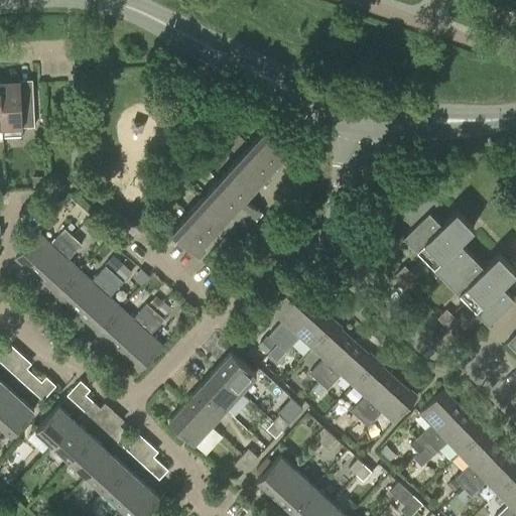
[(19,80),(0,81),(0,93),(2,127),(1,128),(1,135),(22,134),(22,127),(33,126),(32,97),(20,97),(19,80)]
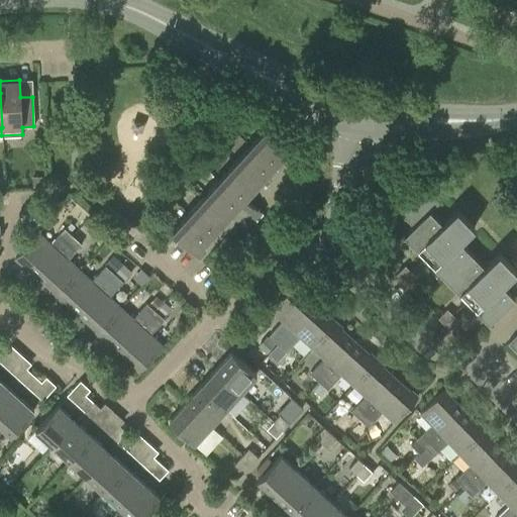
[(280,152),(286,159),(292,152),(266,127),(172,230),(174,233),(199,255),(205,248),(198,242),(202,238),(209,244),(220,231),(214,226),(218,221),(224,227),(235,214),(229,209),(233,204),(239,210),(243,206),(251,213),(250,215),(255,220),(263,213),(256,207),(255,209),(247,201),(251,197),(244,192),(249,187),(255,193),(267,181),(261,175),(265,170),(271,176),(282,164),(276,158),(280,152)]
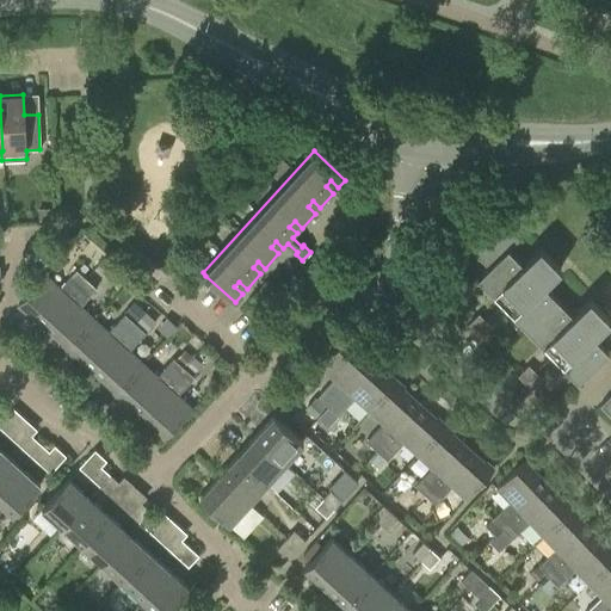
[(500,204),(462,242),(487,267),(476,278),(576,382),(608,352),(593,337),(610,320),(590,298),(572,315),(543,285),(560,269),(539,247),(523,264),(508,250),(519,239),(503,222),(510,214),(500,204)]
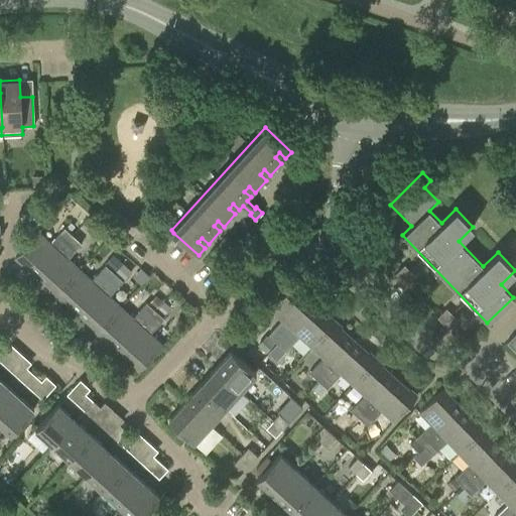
[(44,185),(44,176),(32,176),(32,185),(44,185)]
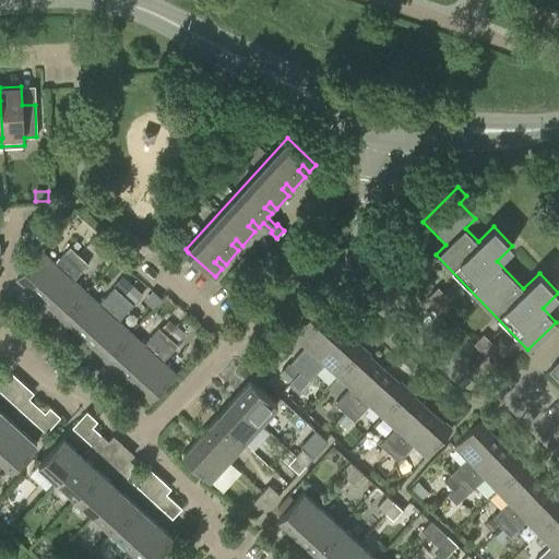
[(16,277),(38,298),(78,254),(69,246),(54,263),(40,251),(16,277)]
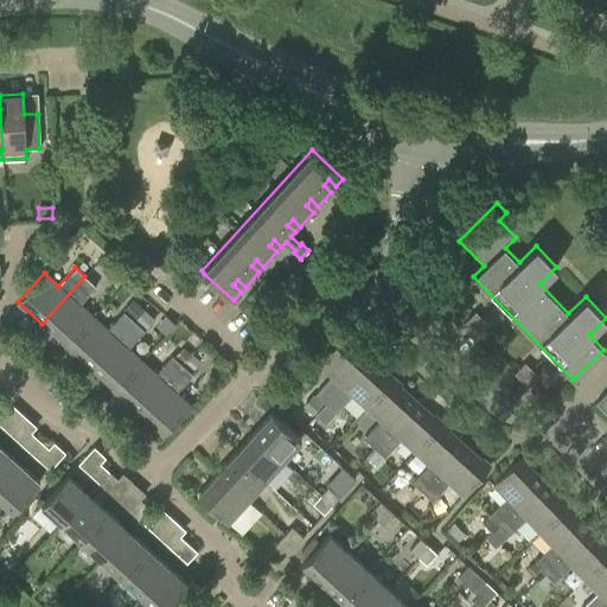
[(84,276),(42,324),(66,345),(93,317),(80,305),(96,286),(84,276)]
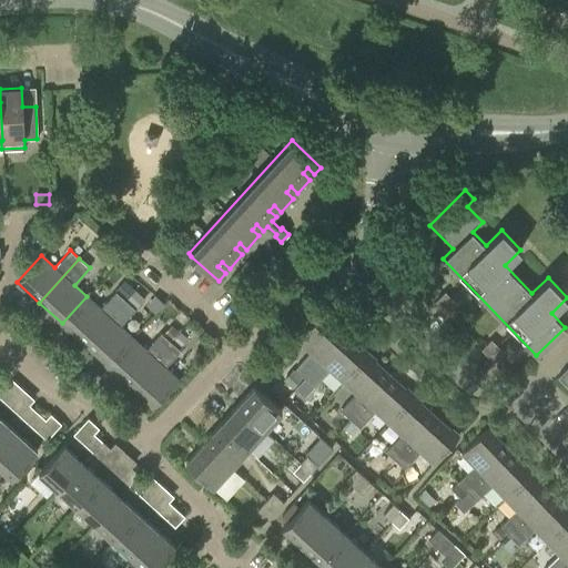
[(125,301),(134,290),(125,281),(100,308),(87,296),(62,323),(84,344),(125,301)]
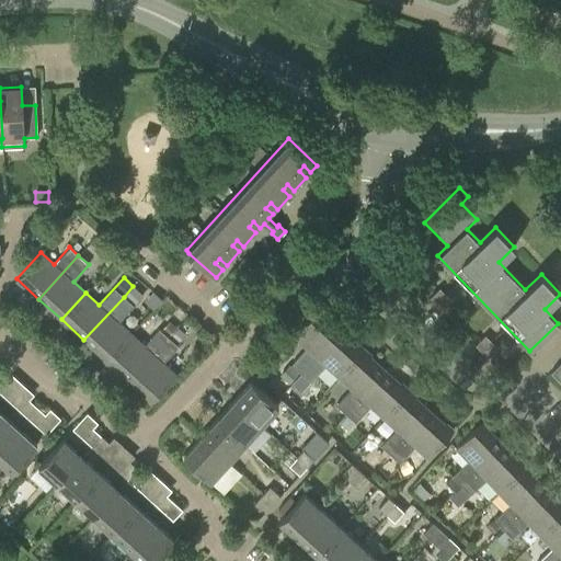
[(118,322),(142,295),(133,286),(124,297),(83,340),(106,361),(130,333),(118,322)]
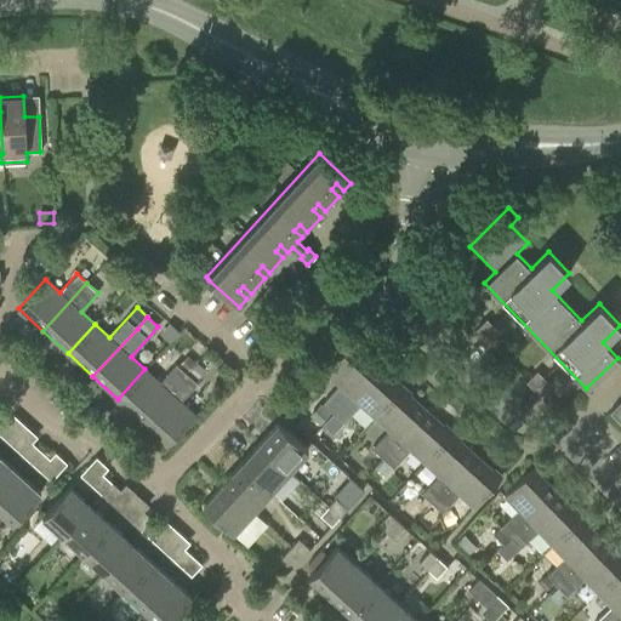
[(485,319),(474,329),(489,343),(500,334),(485,319)]
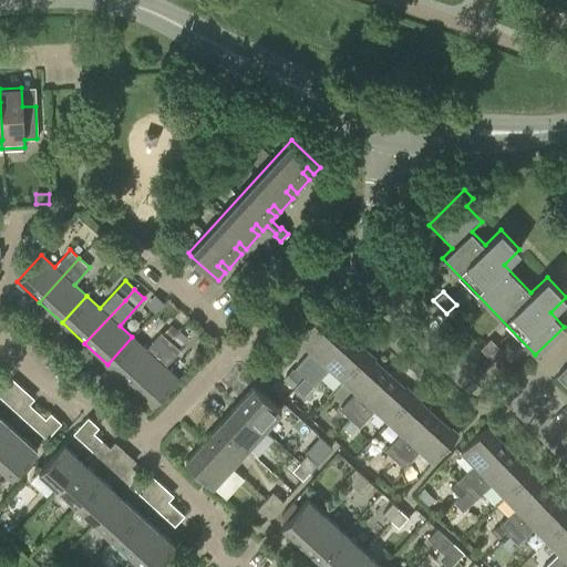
[(294,368),(303,378),(344,333),(320,311),(296,339),(309,351),(294,368)]
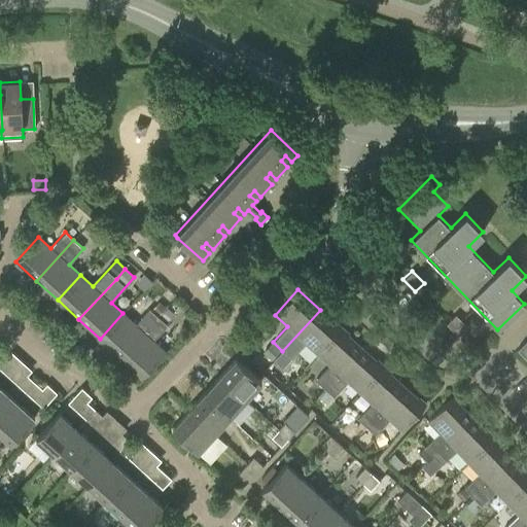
[(152,310),(159,315),(166,308),(159,303),(152,310)]
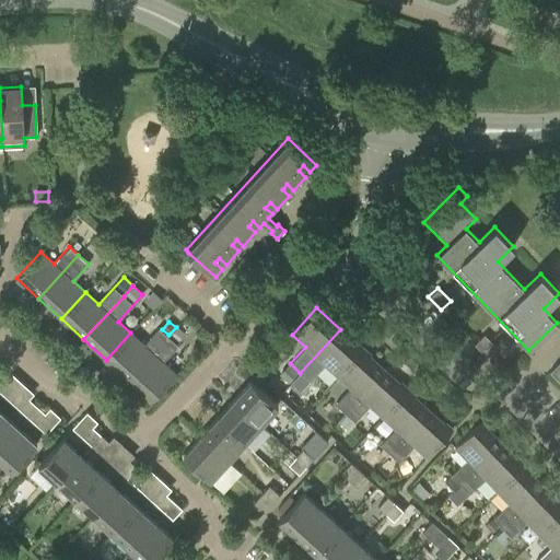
[(184,334),(177,327),(170,336),(176,342),(184,334)]
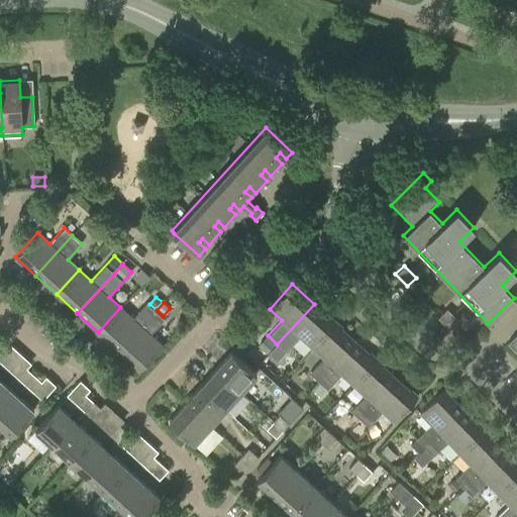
[(120,307),(98,332),(118,350),(154,311),(146,303),(132,318),(120,307)]
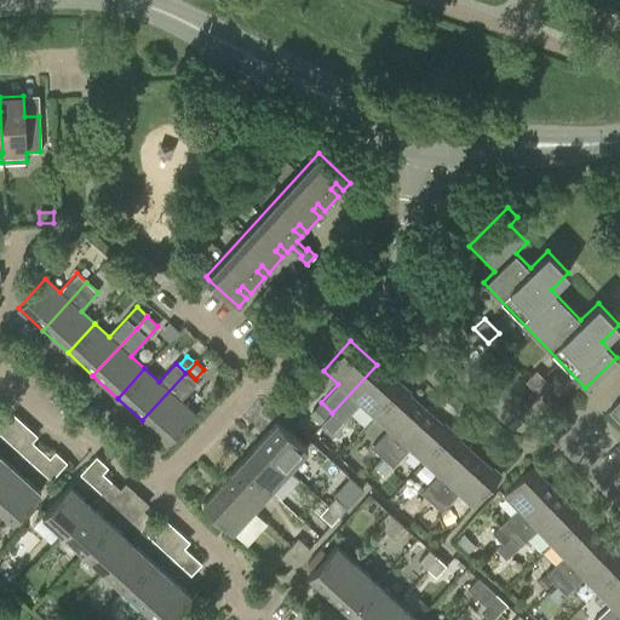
[(374,417),(401,386),(377,365),(332,413),(322,424),(332,434),(359,403),(374,417)]
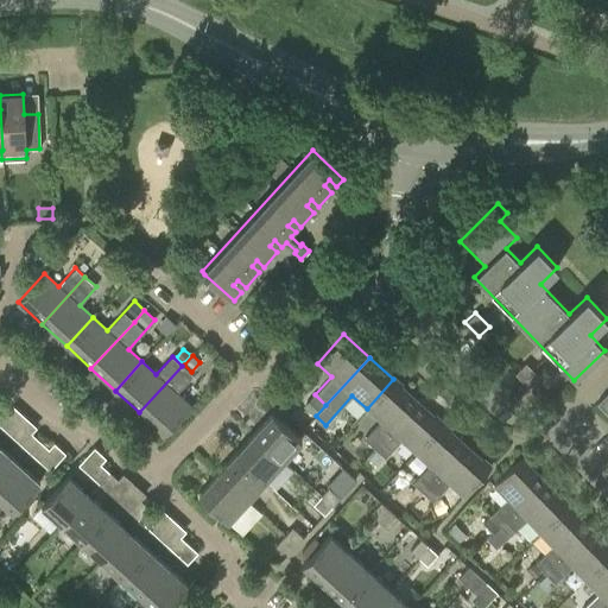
[(538,378),(525,363),(515,373),(529,387),(538,378)]
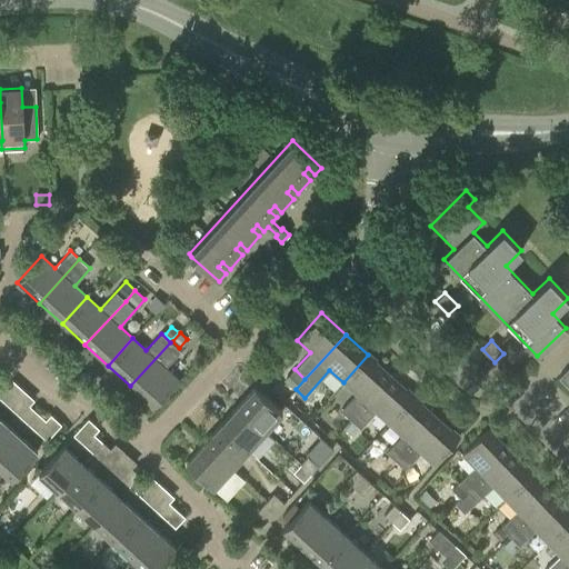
[(180,351),(170,342),(130,386),(153,407),(179,380),(166,368),(180,351)]
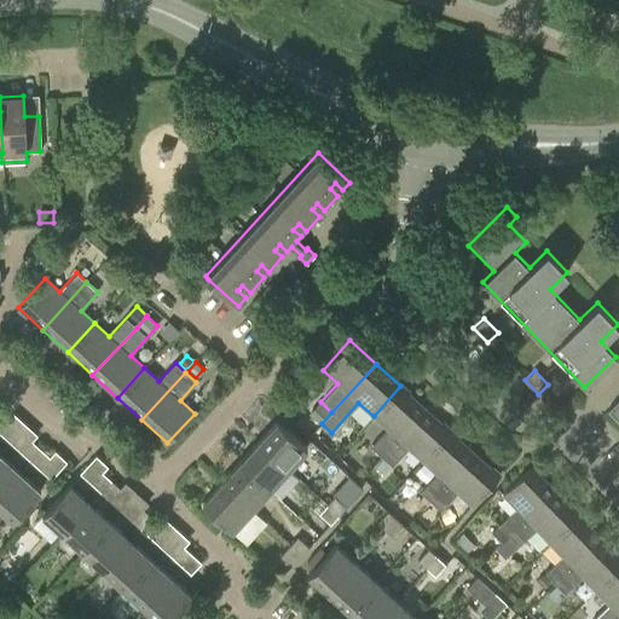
[(381,457),(424,409),(400,386),(374,416),(387,428),(370,446),(381,457)]
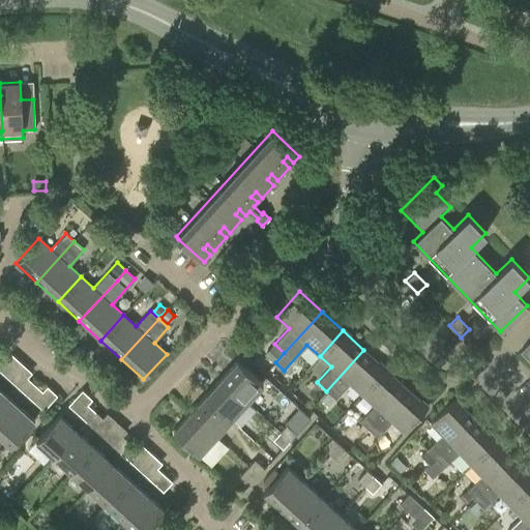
[(529,345),(528,343),(520,351),(529,360),(529,345)]
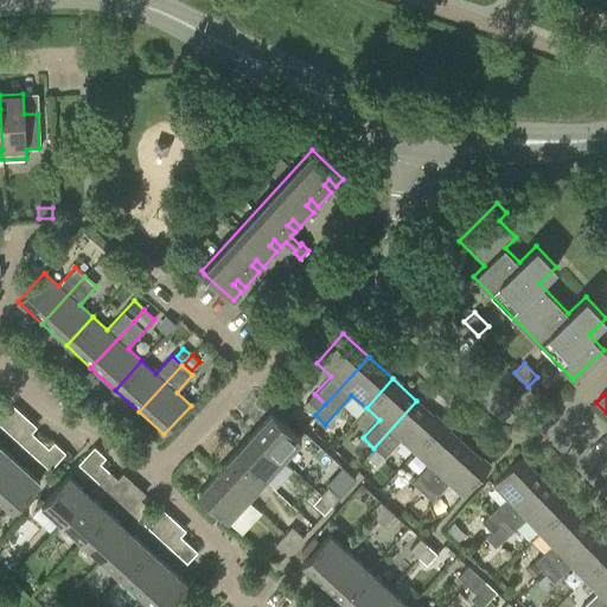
[(302,406),(313,415),(323,403),(313,395),(302,406)]
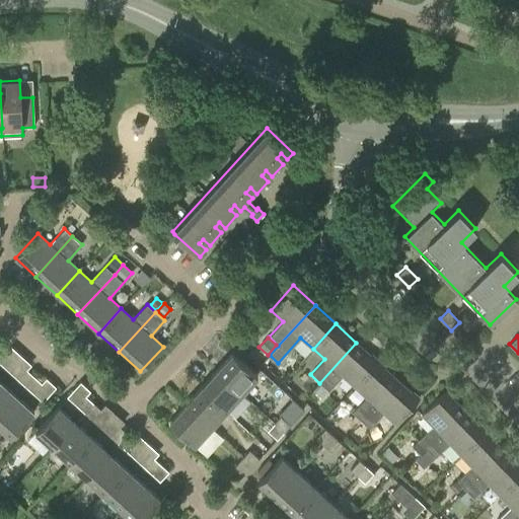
[(354,386),(377,361),(356,343),(319,383),(327,389),(328,390),(342,375),(354,386)]
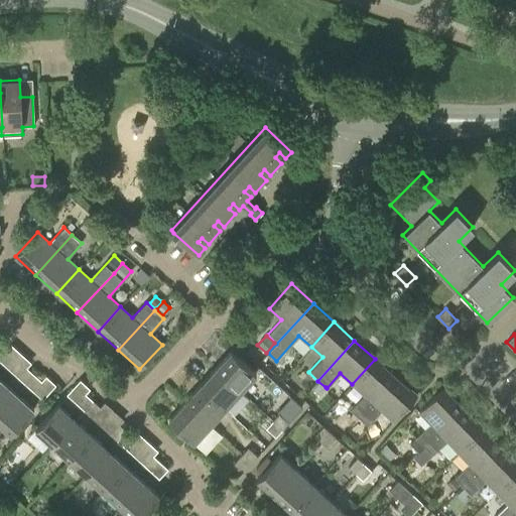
[(0,344),(0,362),(7,369),(21,353),(12,345),(7,351),(0,344)]
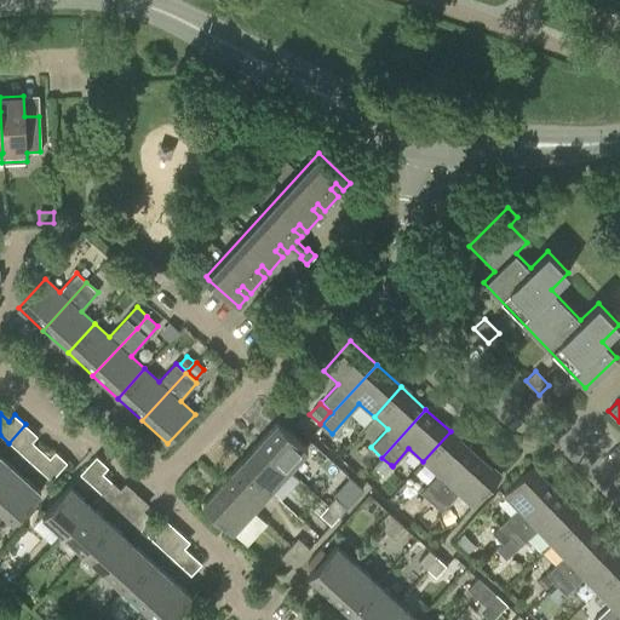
[(277,422),(257,443),(287,471),(306,449),(277,422)]
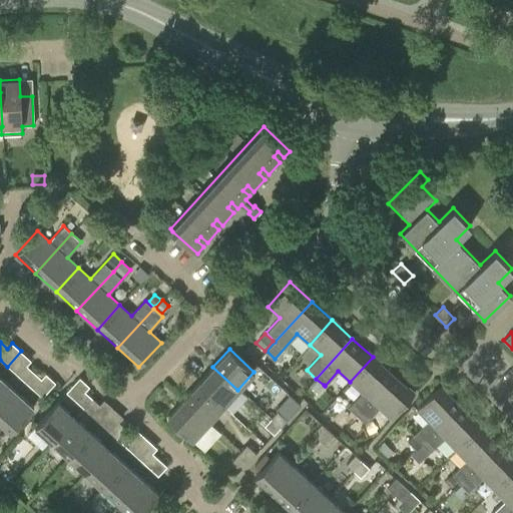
[(21,351),(7,367),(24,382),(34,372),(27,365),(31,360),(21,351)]
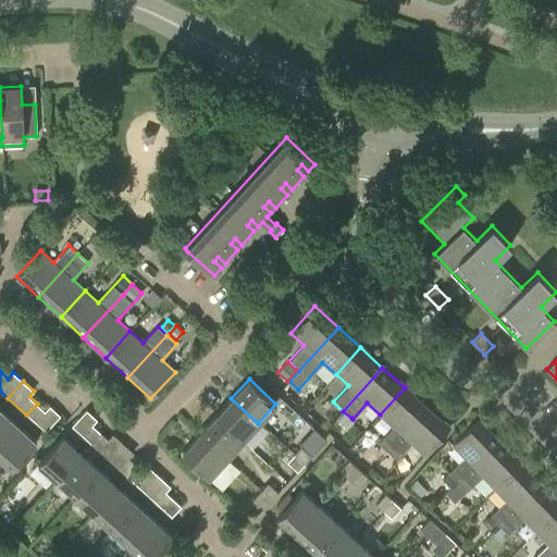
[(387,452),(426,408),(405,387),(380,415),(393,425),(378,443),(387,452)]
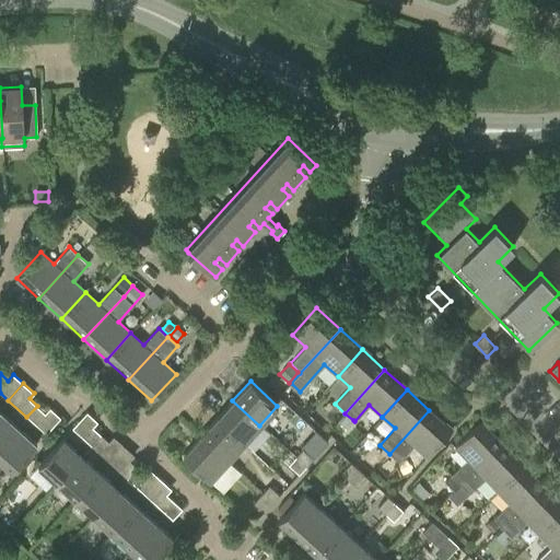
[(259,426),(232,400),(216,419),(242,444),(259,426)]
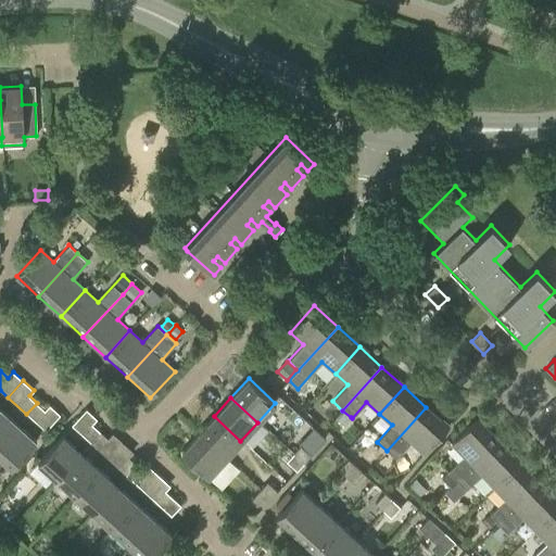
[(45,411),(37,403),(26,414),(46,431),(61,415),(50,405),(45,411)]
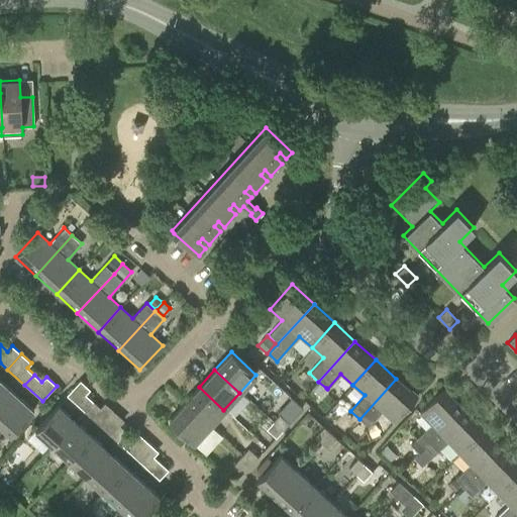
[(417,398),(396,379),(359,419),(368,426),(382,411),(394,422),(417,398)]
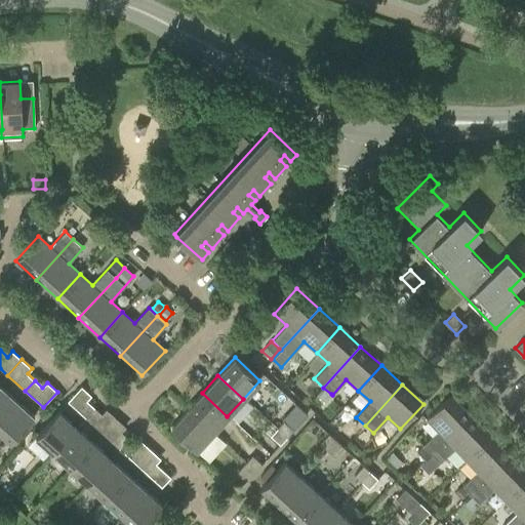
[(0,415),(15,400),(0,386),(0,415)]
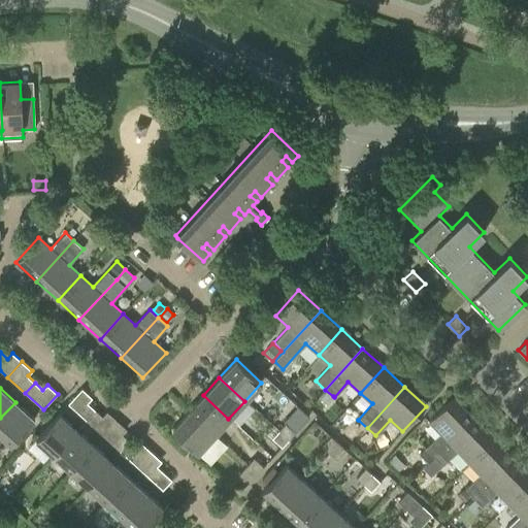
[(68,403),(85,420),(94,409),(88,403),(92,399),(81,390),(68,403)]
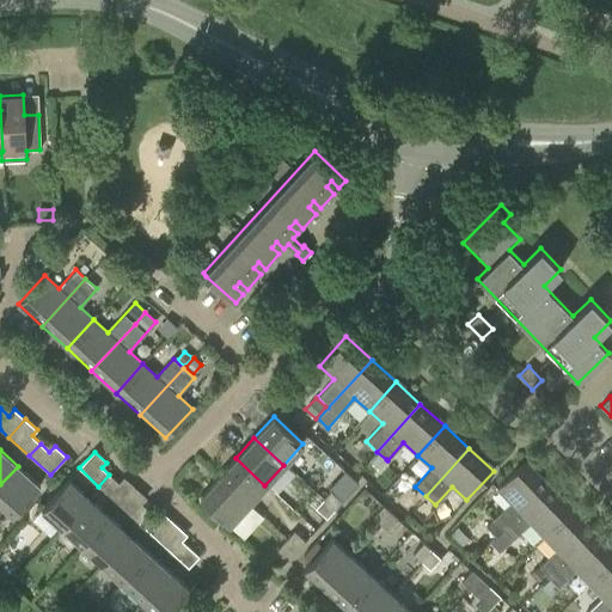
[(264,485),(236,458),(216,478),(246,506),(264,485)]
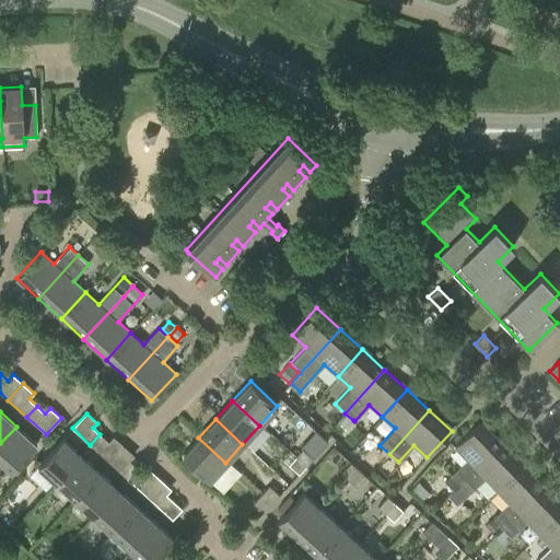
[(452,490),(458,483),(501,443),(480,421),(454,446),(467,459),(444,482),(452,490)]
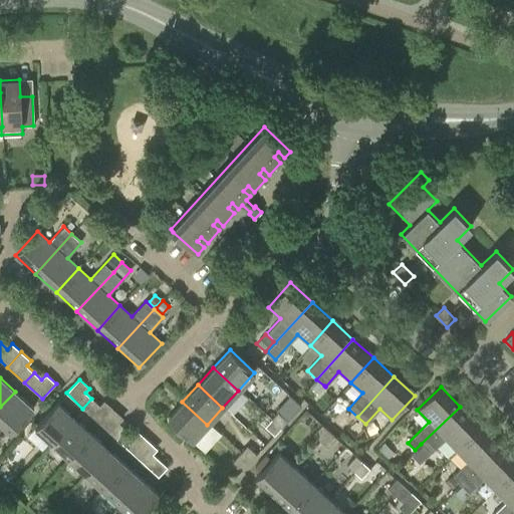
[(33,408),(15,392),(0,407),(0,423),(10,433),(33,408)]
